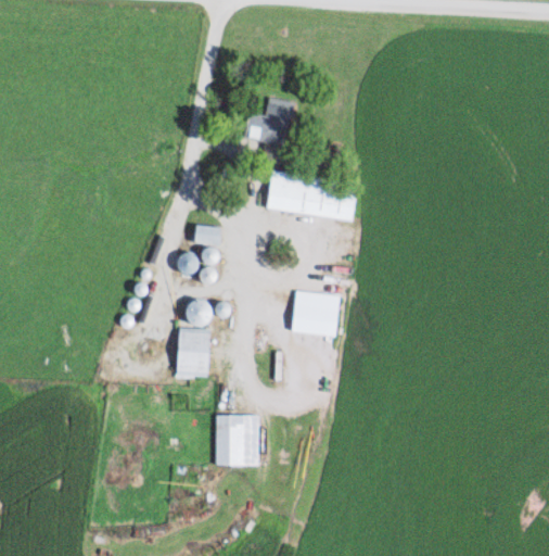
[(245,137),(284,147),(291,122),(252,112),(245,137)]
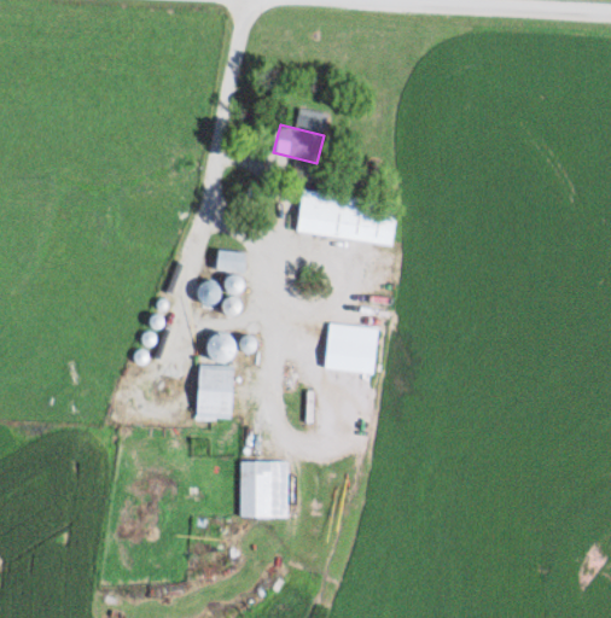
[(303,191),(297,233),(390,246),(395,204),(303,191)]
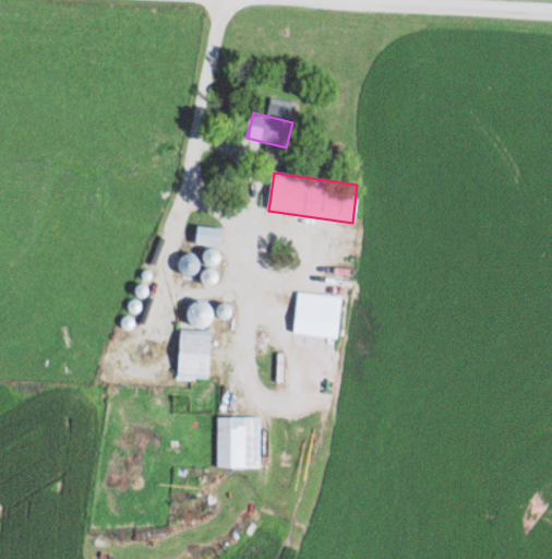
[(222,228),(195,228),(194,246),(222,246),(222,228)]
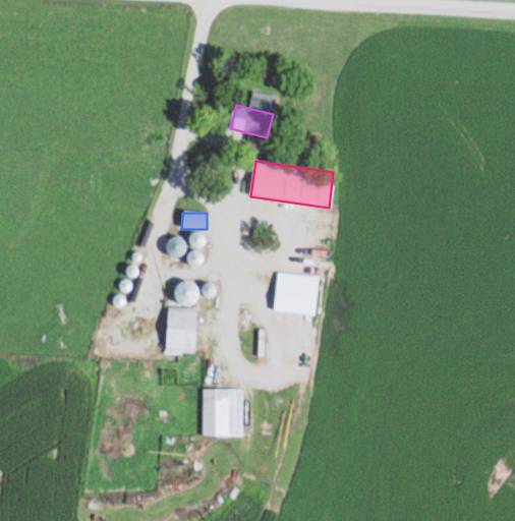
[(172,285),(179,308),(195,303),(189,281),(172,285)]
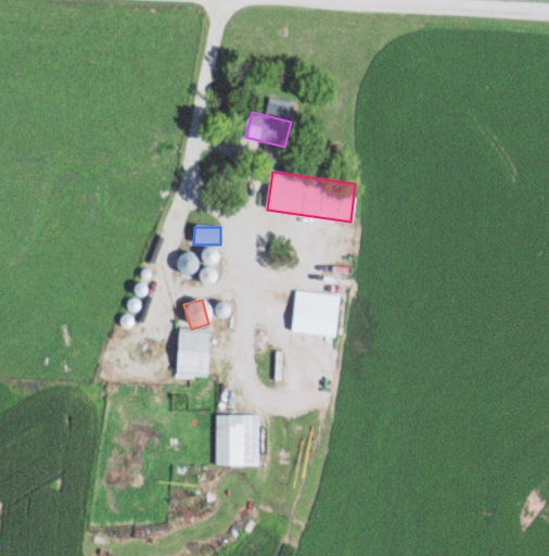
[(207,377),(206,329),(175,330),(176,378),(207,377)]
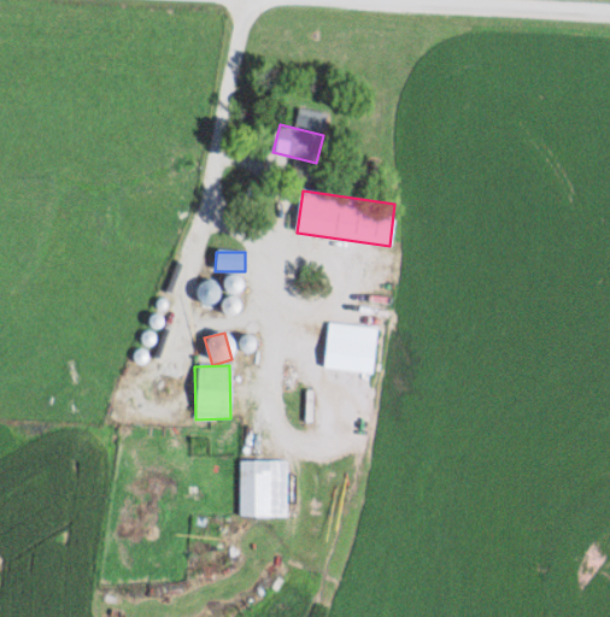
[(240,460),(240,517),(288,517),(288,460),(240,460)]
